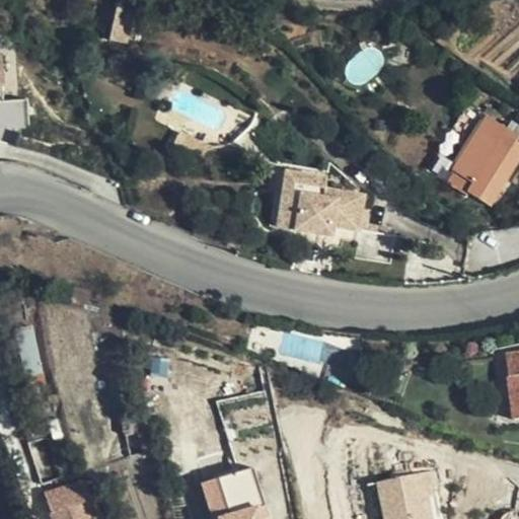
[(0,81),(8,78),(0,59),(0,81)]
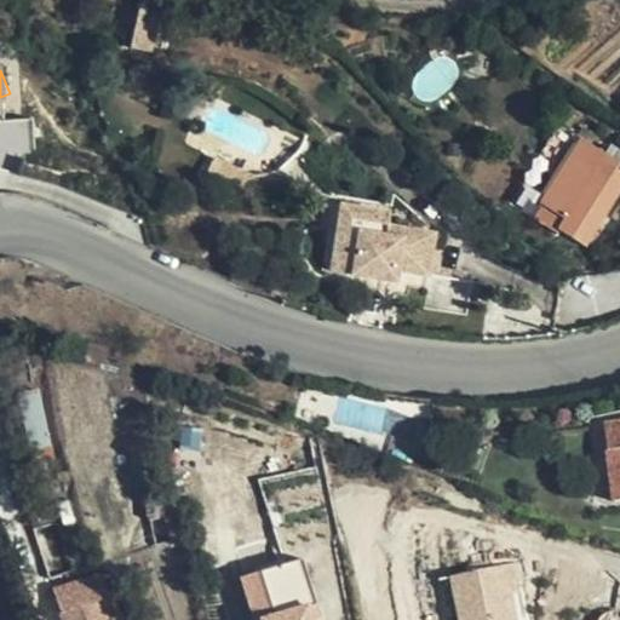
[(590,248),(619,200),(619,158),(586,138),(545,204),(569,218),(561,230),(590,248)]
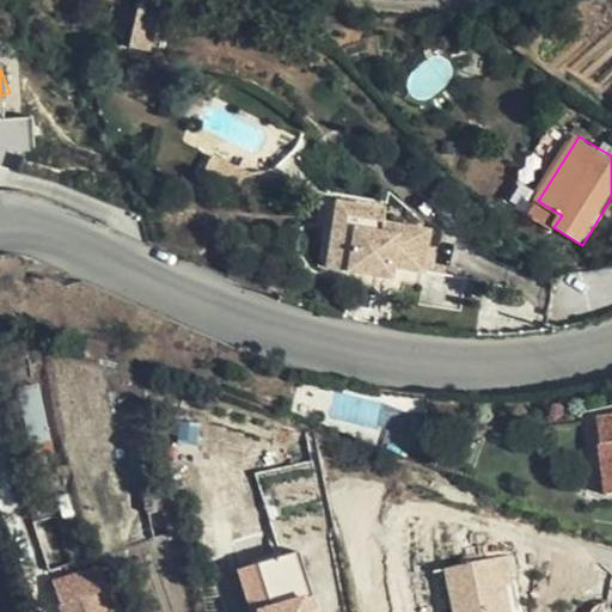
[(335,263),(386,274),(387,264),(402,267),(432,274),(441,231),(397,222),(399,213),(372,206),(368,227),(344,221),(335,263)]
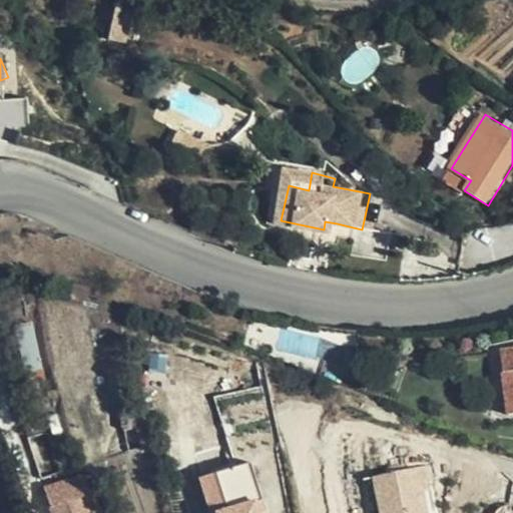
[(325,221),(324,229),(335,232),(337,223),(325,221)]
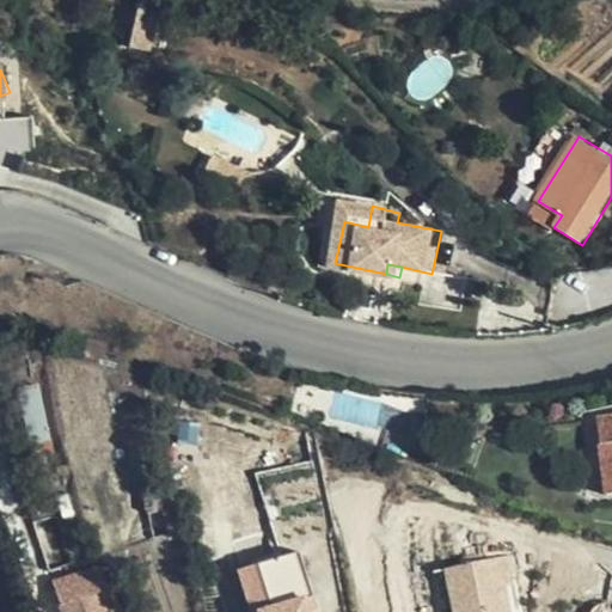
[(22,387),(38,436),(54,432),(37,383),(22,387)]
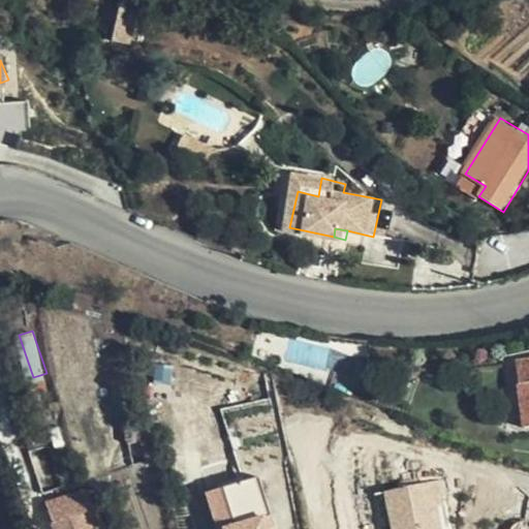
[(528,358),(514,360),(522,424),(528,422),(528,358)]
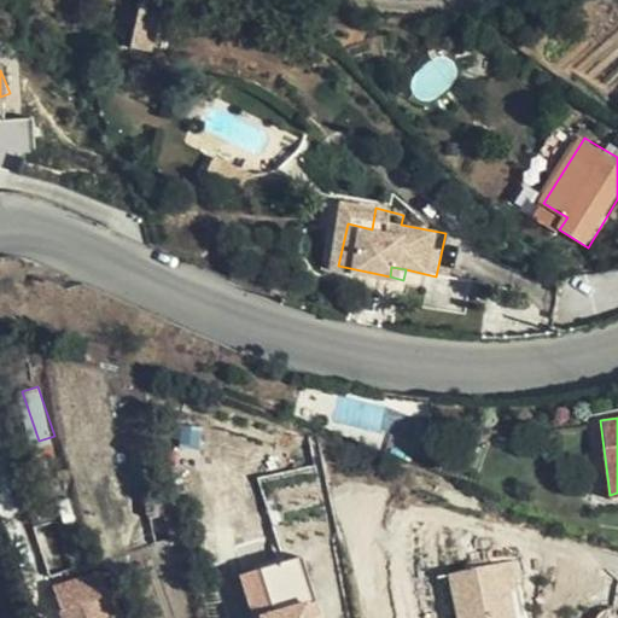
[(255,565),(240,570),(251,612),(260,610),(261,617),(322,617),(305,555),(255,567),(255,565)]
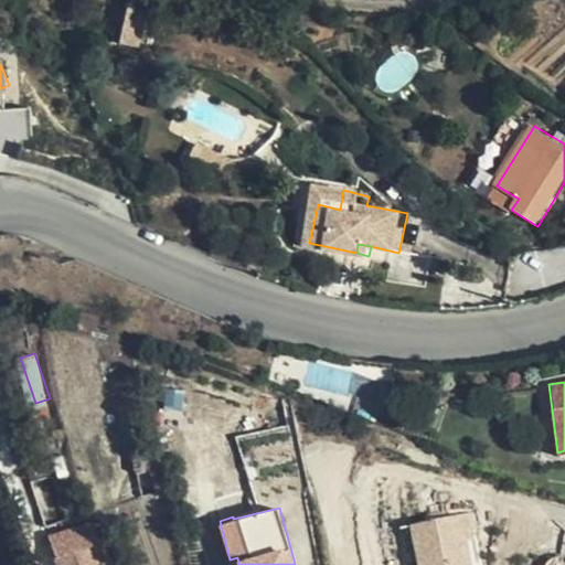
[(483,564),(478,513),(415,520),(419,564),(483,564)]
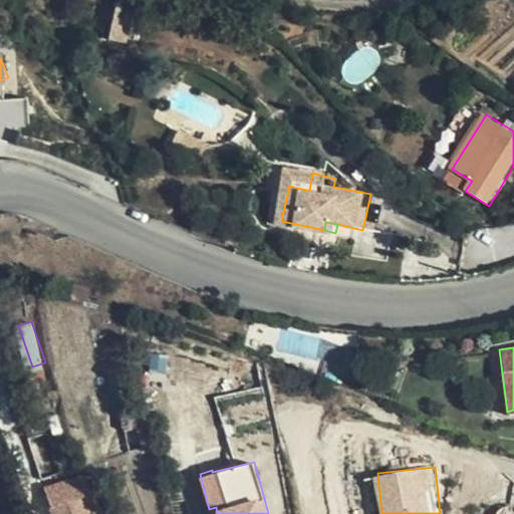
[(99,507),(89,476),(43,490),(50,513),(89,513),(88,510),(99,507)]
